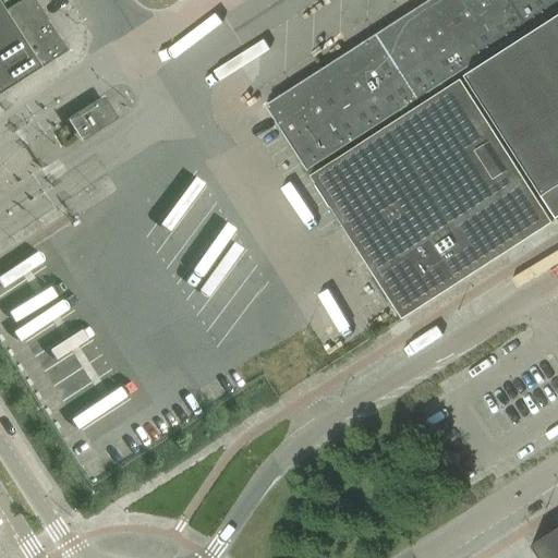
[(68,52),(34,0),(23,0),(3,13),(40,70),(68,52)]
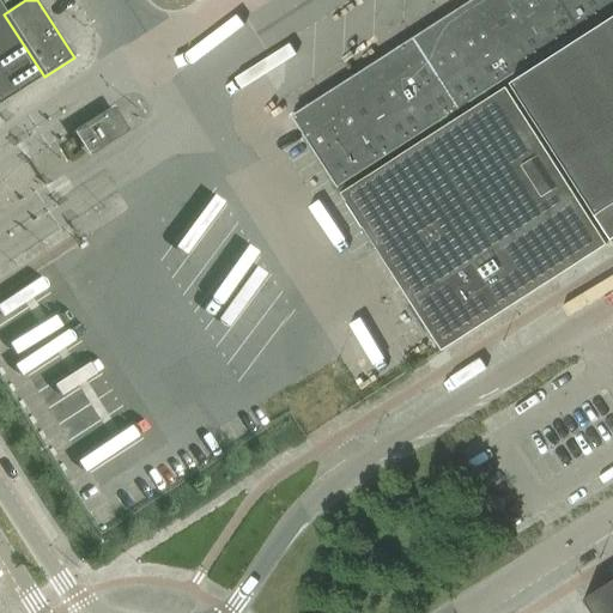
[(337,188),(612,10),(612,0),(505,0),(301,132),(337,188)]
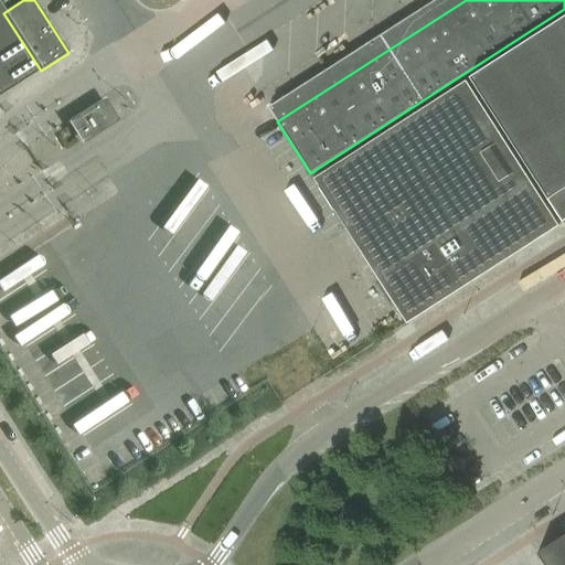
[(0,97),(41,71),(3,13),(0,7),(0,97)]
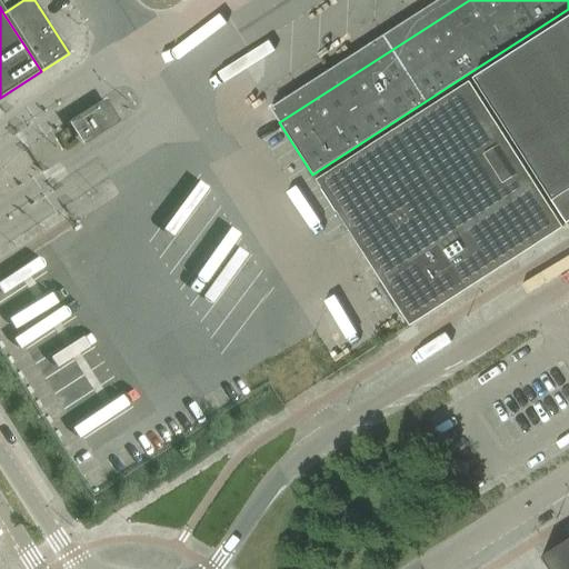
[(568,13),(471,78),(551,202),(568,190),(568,13)]
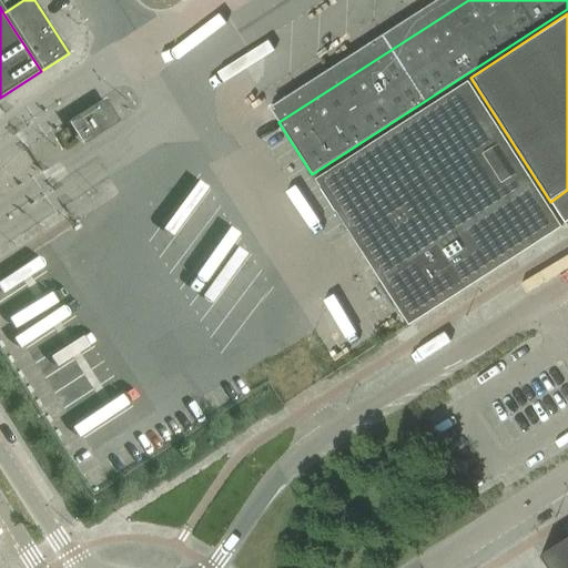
[(467,81),(314,180),(408,325),(560,227),(467,81)]
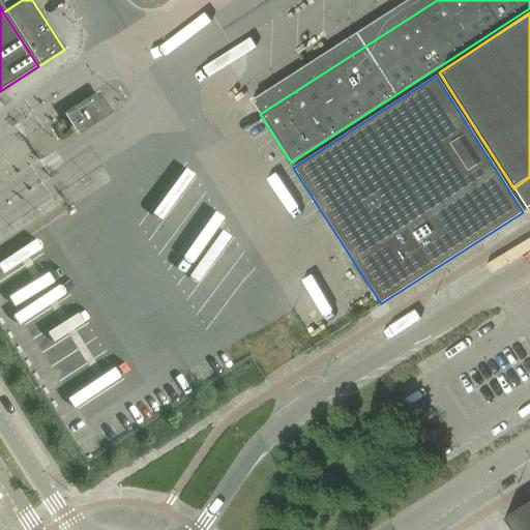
[(69,116),(79,130),(106,113),(96,98),(69,116)]
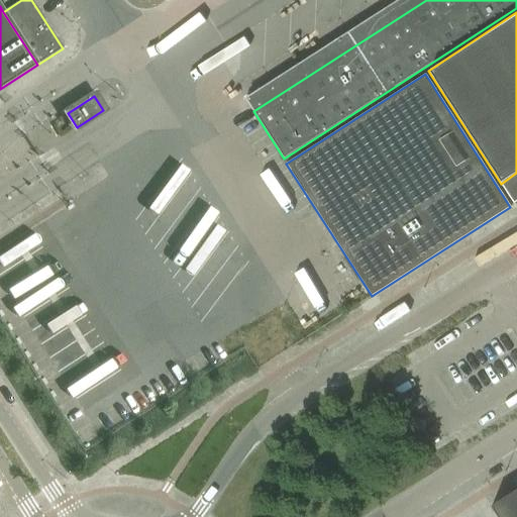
[(516,516),(516,489),(491,506),(497,516),(516,516)]
